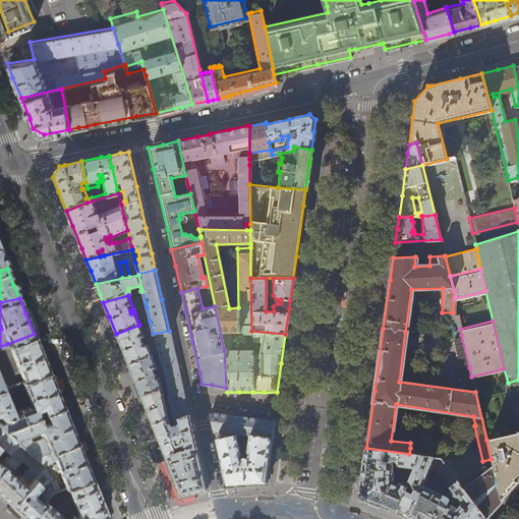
[(139,325),(116,334),(122,349),(128,365),(152,356),(148,344),(145,345),(143,343),(146,342),(139,325)]
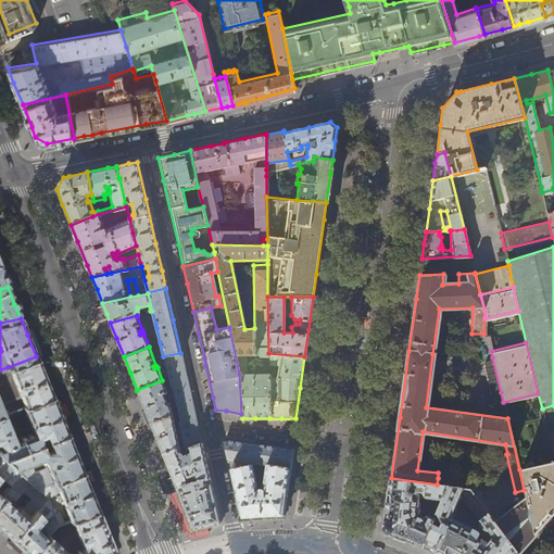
[(180,353),(163,356),(168,377),(175,403),(176,404),(177,413),(179,420),(178,420),(178,423),(185,449),(189,447),(201,442),(193,411),(186,378),(180,353)]
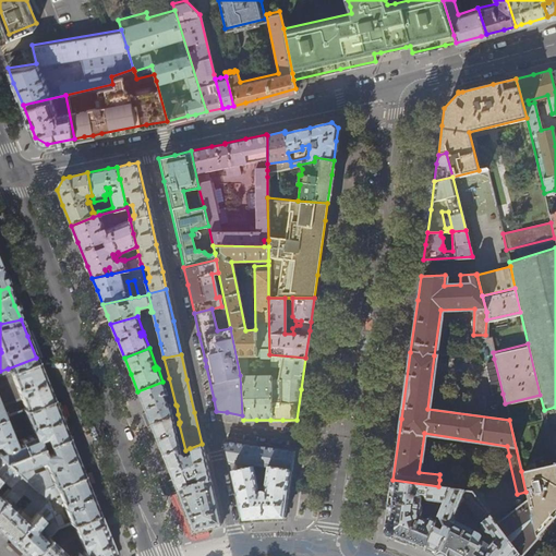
[(43,373),(36,358),(8,369),(23,407),(51,396),(43,373)]
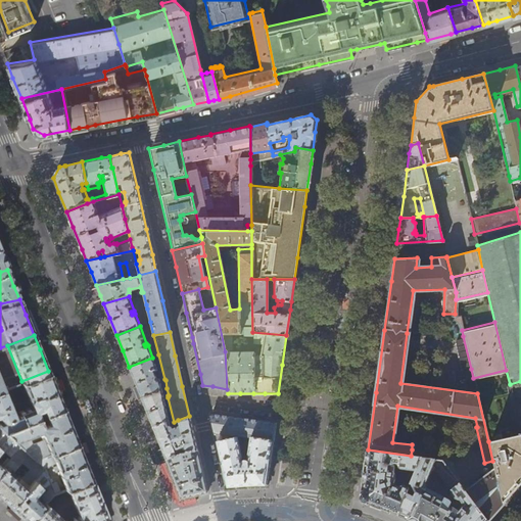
[(471,369),(463,336),(453,338),(461,371),(471,369)]
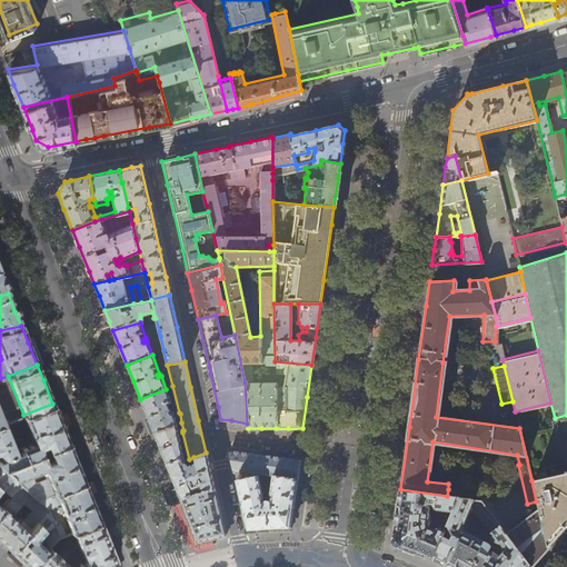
[(166,389),(140,399),(146,414),(153,433),(176,425),(172,411),(170,411),(170,409),(172,408),(166,389)]
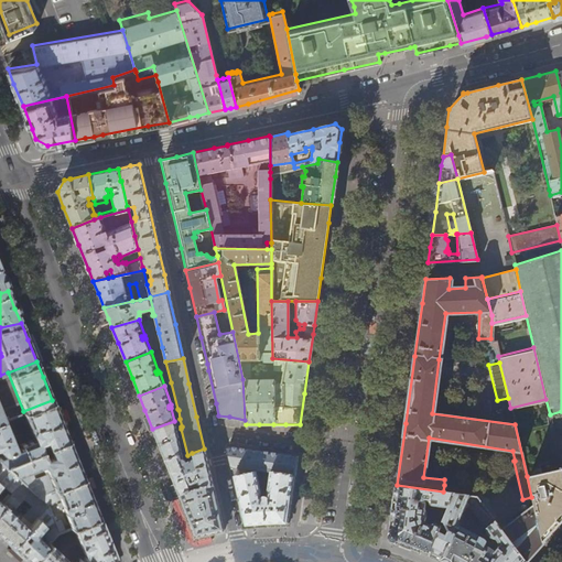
[(57,415),(52,400),(23,411),(22,412),(32,436),(19,442),(20,445),(14,447),(2,419),(0,419),(0,452),(1,453),(0,453),(0,461),(2,464),(40,449),(36,441),(44,438),(47,446),(67,439),(57,415)]
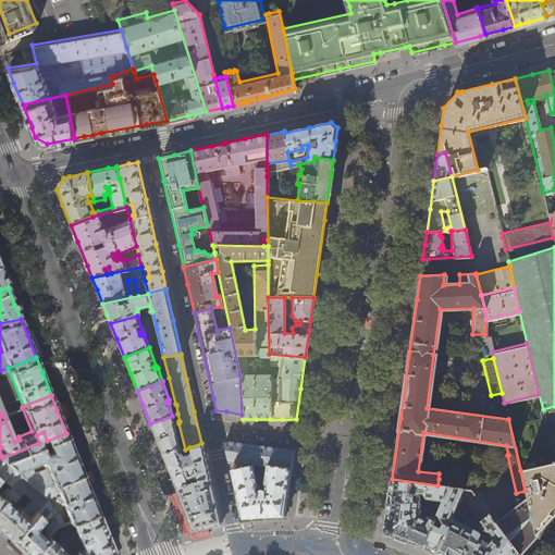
[(177,414),(172,416),(150,423),(156,436),(163,455),(179,448),(174,424),(179,423),(179,421),(180,421),(177,414)]
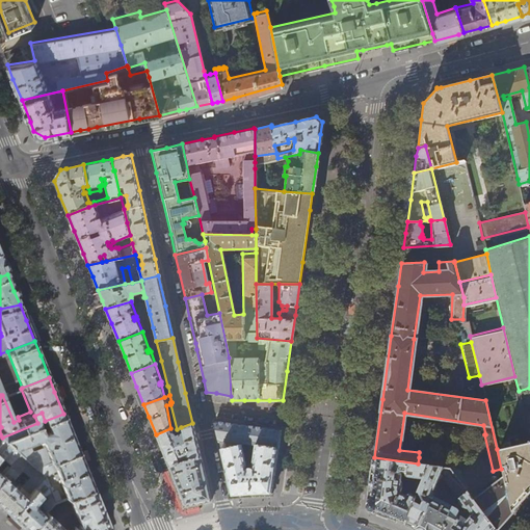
[(45,421),(47,427),(41,430),(37,423),(2,438),(20,453),(34,467),(77,448),(69,428),(63,414),(45,421)]
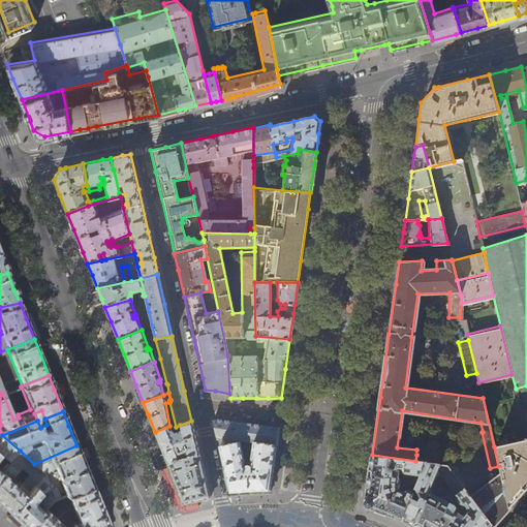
[(278,427),(214,416),(211,420),(214,432),(216,438),(229,494),(246,492),(252,491),(269,491),(273,462),(278,427)]
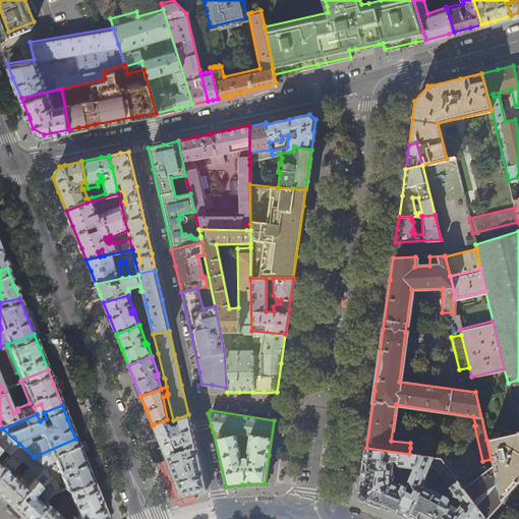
[(188,414),(177,418),(179,424),(171,426),(170,425),(169,424),(168,419),(167,419),(153,425),(157,438),(165,458),(180,452),(195,448),(191,429),(188,414)]
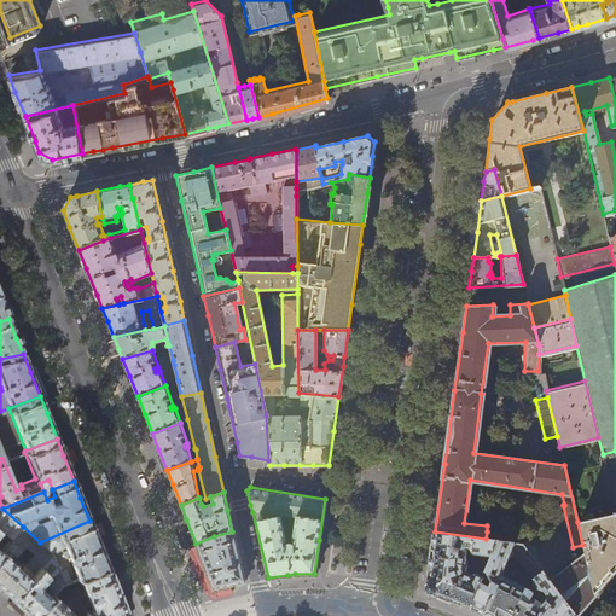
[(0,552),(10,542),(5,539),(0,544),(0,529),(11,540),(23,527),(3,509),(0,505),(0,552)]
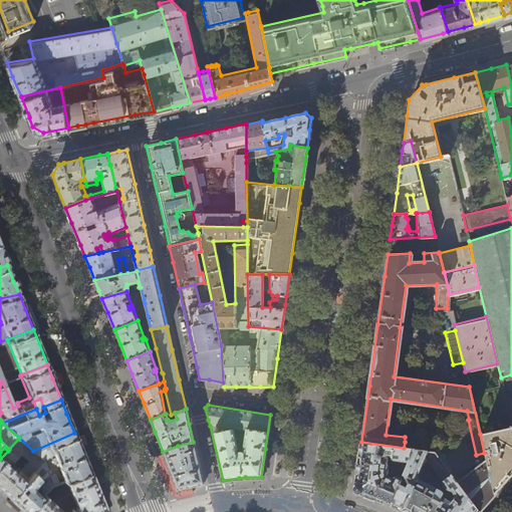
[(510,427),(480,434),(484,453),(486,461),(494,494),(511,473),(511,426),(511,425),(510,425),(510,427)]
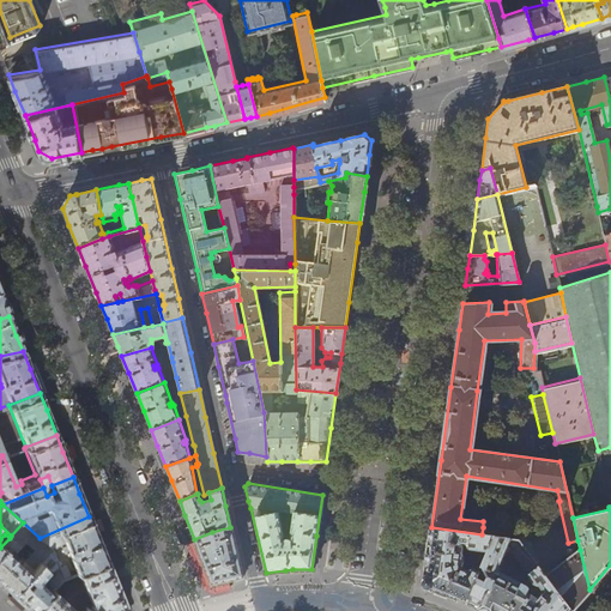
[(96,534),(89,516),(40,538),(49,546),(64,542),(65,544),(60,545),(62,550),(66,549),(76,572),(77,570),(106,558),(96,534)]
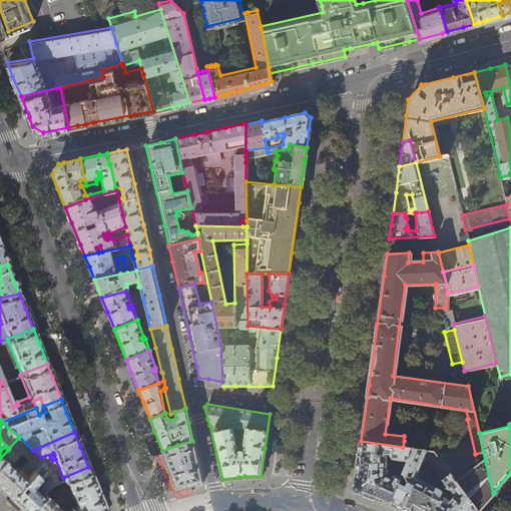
[(19,437),(9,448),(8,450),(0,458),(0,487),(8,495),(23,478),(8,464),(19,452),(26,459),(19,467),(27,474),(42,458),(41,457),(33,450),(19,437)]
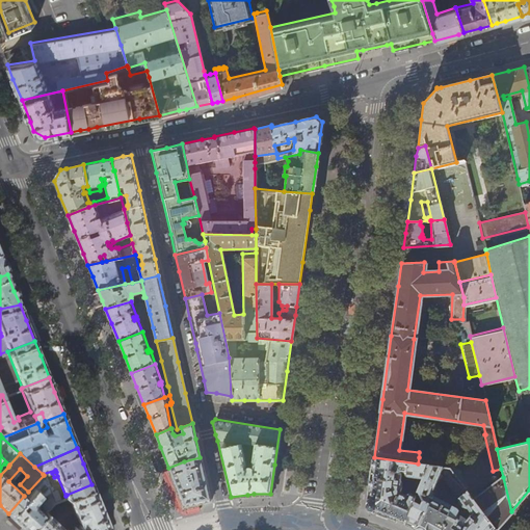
[(184,461),(168,468),(176,485),(184,505),(196,502),(210,500),(204,474),(200,457),(184,461)]
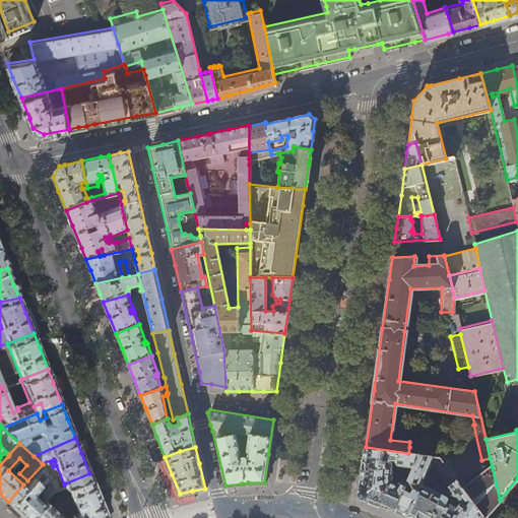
[(413,467),(418,454),(408,453),(366,447),(359,498),(379,504),(395,511),(406,484),(387,477),(388,475),(388,473),(388,472),(387,471),(388,463),(392,461),(396,461),(395,463),(396,465),(413,467)]
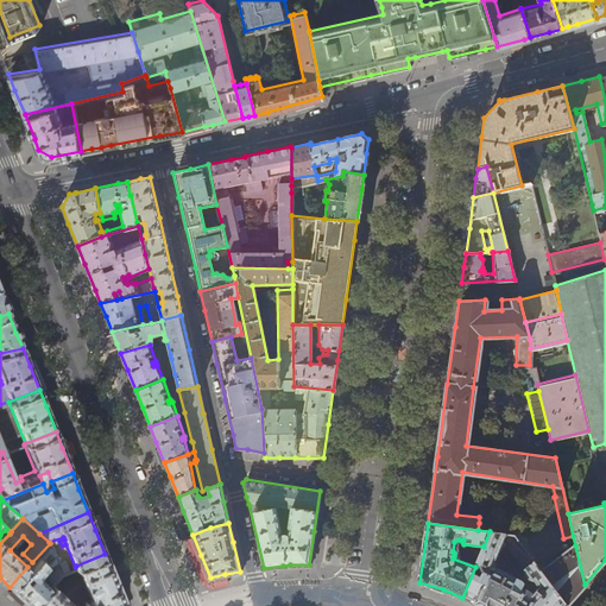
[(544,568),(515,530),(483,525),(483,523),(479,523),(478,530),(490,531),(513,535),(541,570),(544,568)]
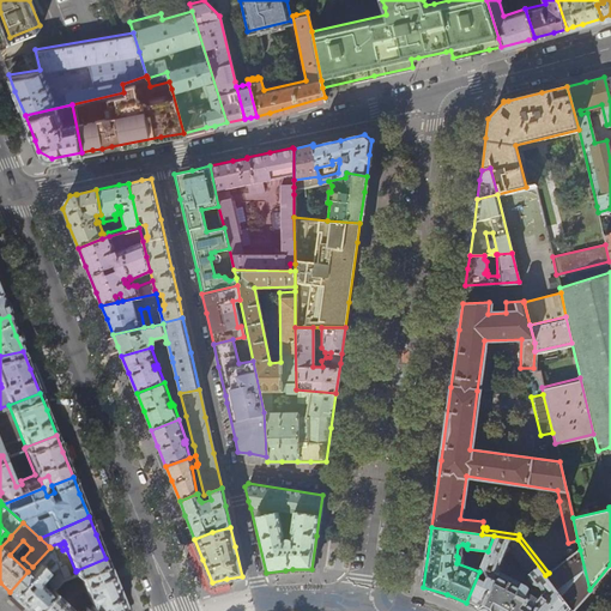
[(488,551),(479,572),(466,603),(483,610),(569,610),(572,610),(545,575),(518,539),(494,536),(488,551)]
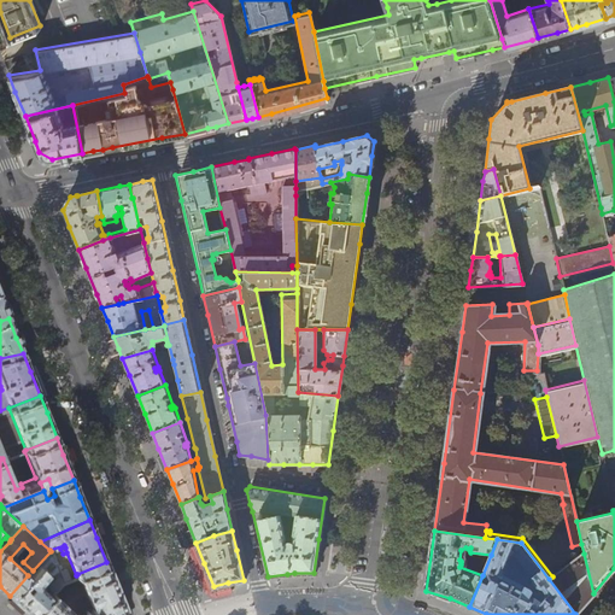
[(63,581),(58,569),(51,551),(33,570),(28,575),(10,596),(22,607),(30,614),(51,592),(60,581),(63,581)]
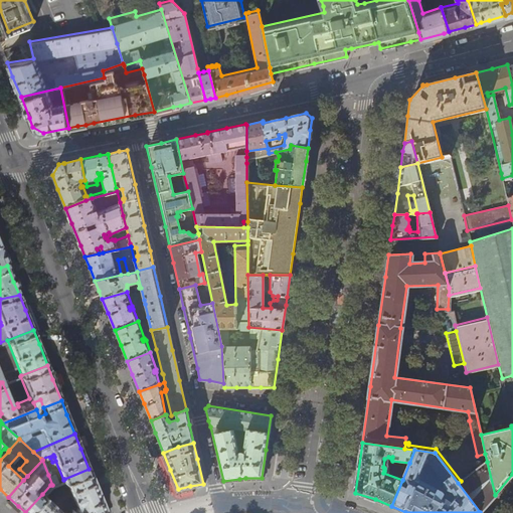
[(495,495),(487,462),(461,481),(458,483),(480,512),(488,502),(495,495)]
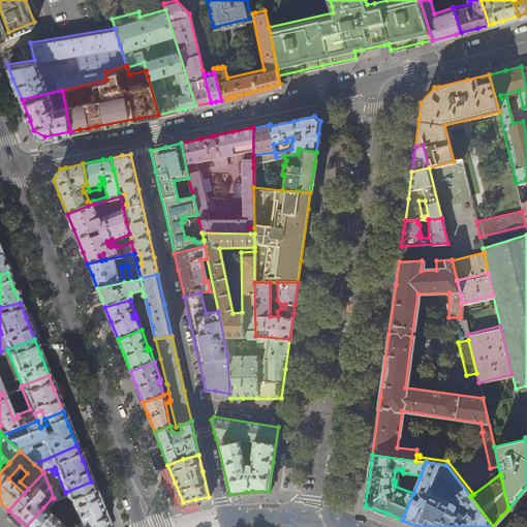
[(91,482),(66,492),(78,520),(67,526),(65,526),(43,507),(26,526),(109,526),(99,502),(91,482)]
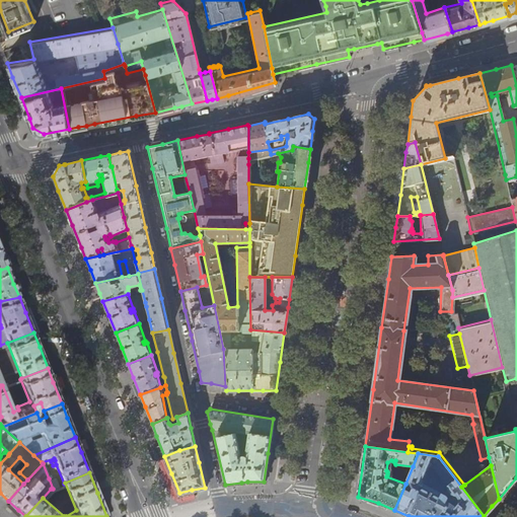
[(54,476),(49,478),(53,489),(58,486),(54,476)]
